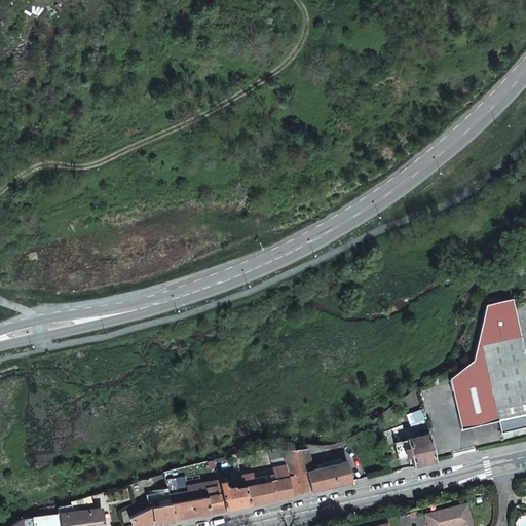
[(525,426),(525,361),(520,335),(511,298),(484,305),(476,361),(450,377),(462,428),(500,419),(503,431),(525,426)]
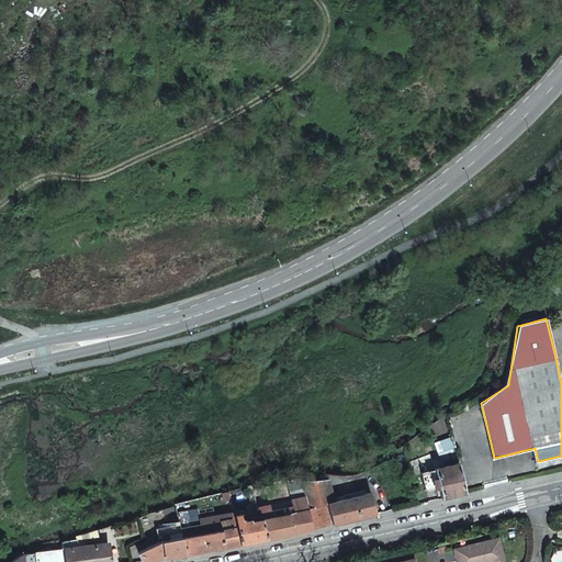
[(457,456),(454,448),(441,450),(444,459),(457,456)]
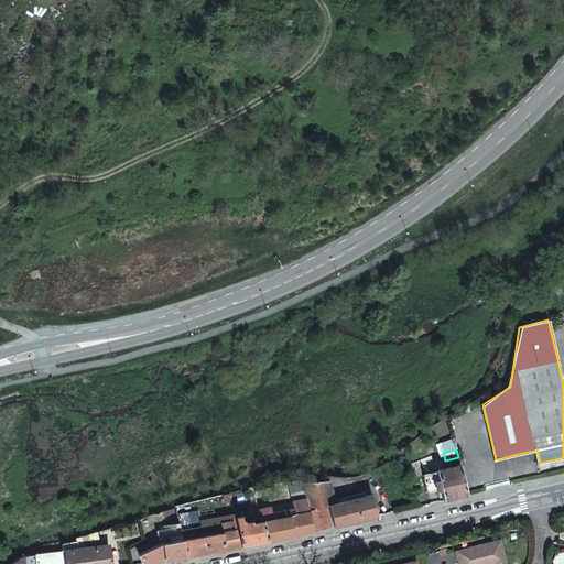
[(392,457),(398,468),(403,466),(399,455),(392,457)]
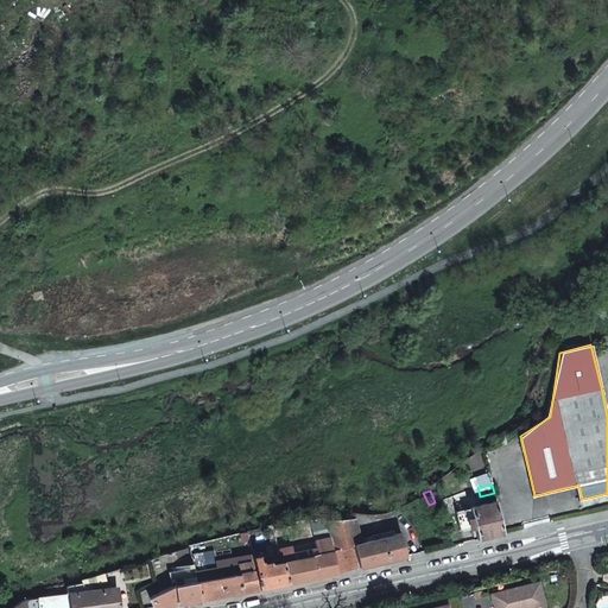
[(477,539),(504,533),(495,501),(469,507),(477,539)]
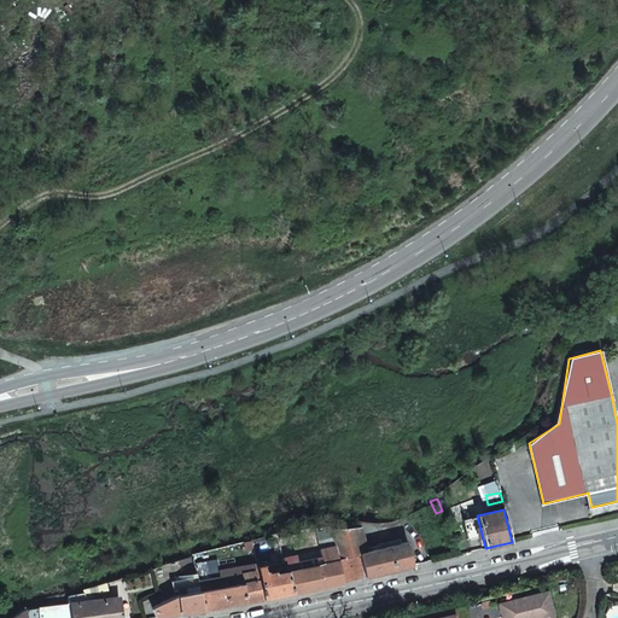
[(354,579),(365,576),(360,551),(366,549),(361,526),(332,529),(332,532),(333,540),(334,546),(342,581),(354,579)]
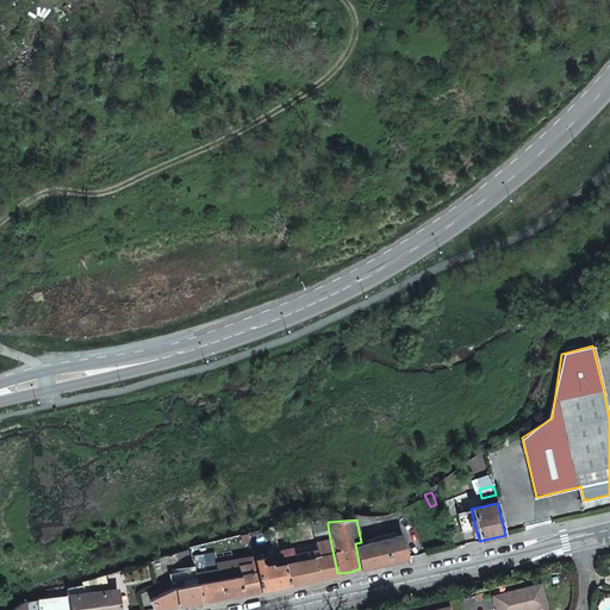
[(383,564),(406,558),(402,534),(390,536),(387,523),(374,527),(377,540),(363,542),(361,542),(355,543),(360,568),(383,564)]
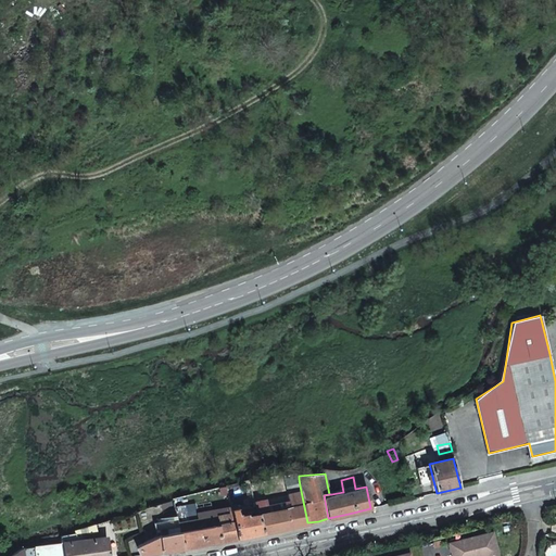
[(278,529),(307,522),(301,491),(289,493),(291,506),(260,513),(263,531),(278,529)]
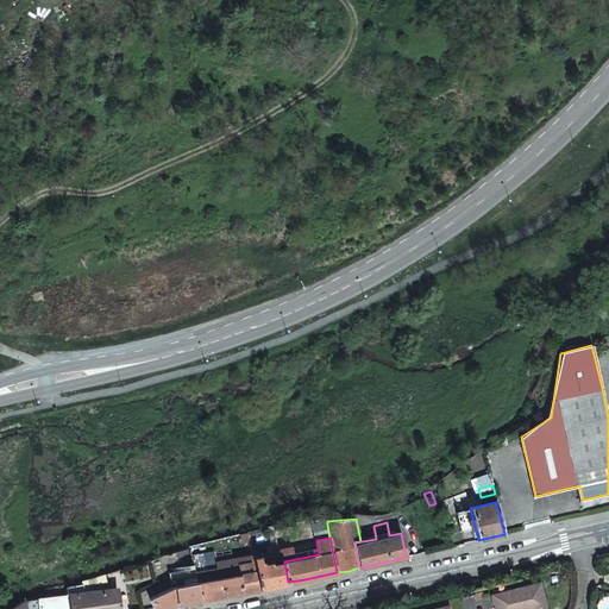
[(259,588),(288,582),(284,562),(282,562),(278,550),(252,557),(253,560),(259,588)]
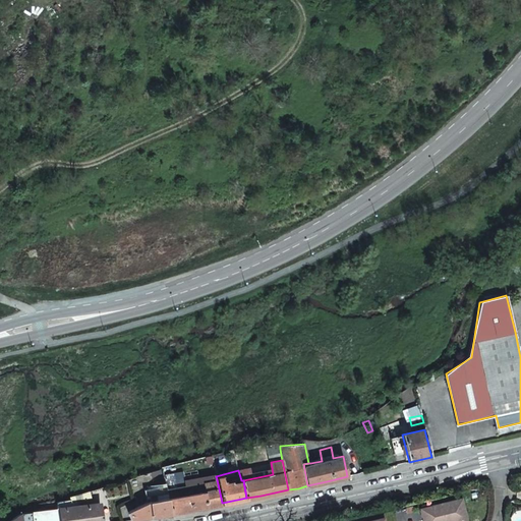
[(217,479),(166,489),(171,513),(210,506),(222,503),(217,479)]
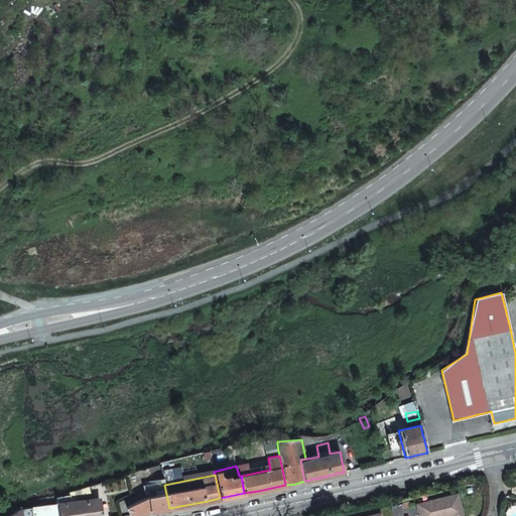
[(164,485),(164,481),(143,485),(146,497),(127,506),(130,515),(158,510),(169,508),(164,485)]
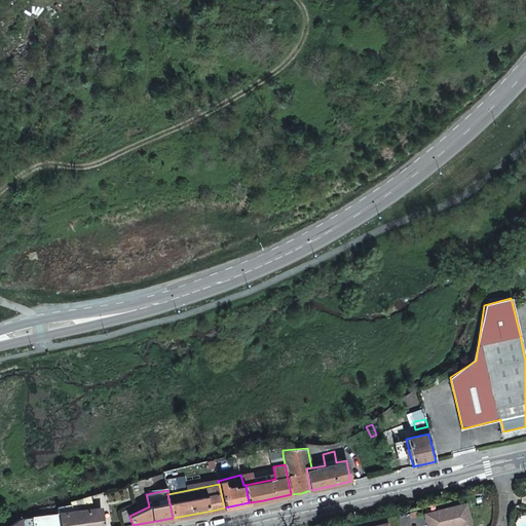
[(470,525),(465,505),(424,515),(426,525),(470,525)]
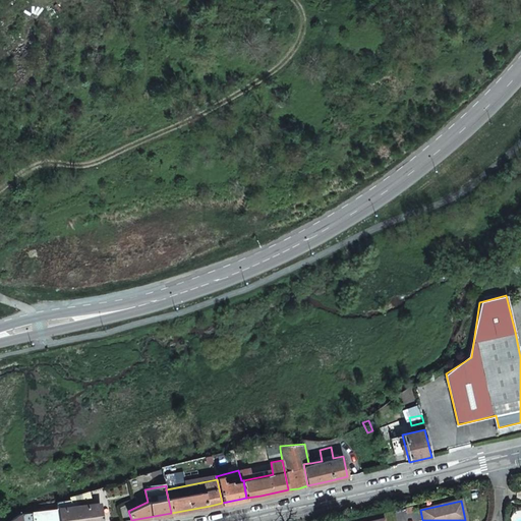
[(101,520),(99,502),(58,508),(60,520),(101,520)]
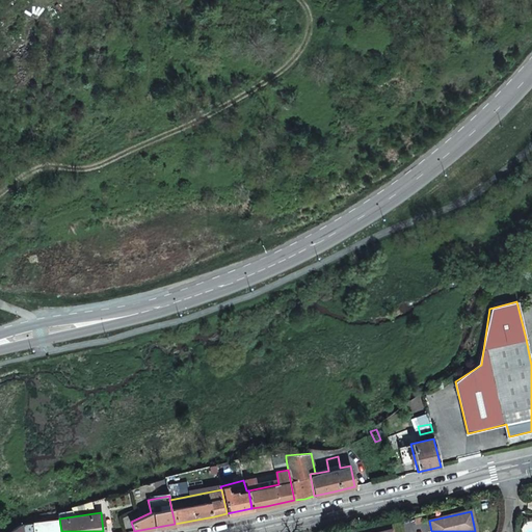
[(61,531),(59,519),(22,524),(22,531),(61,531)]
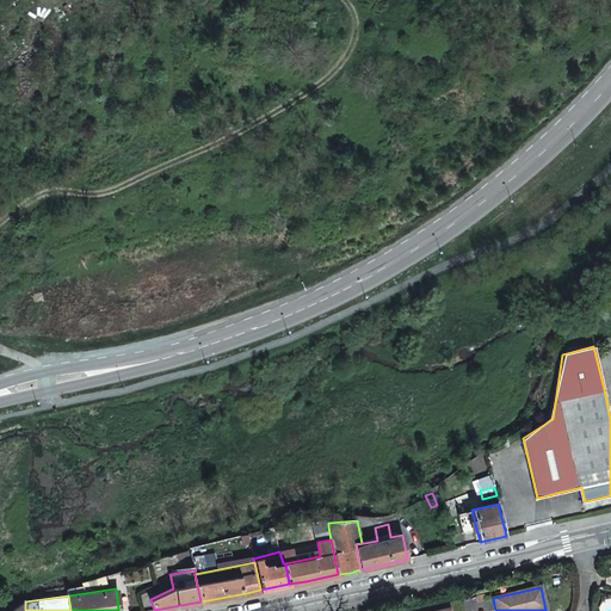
All buildings are outlined.
